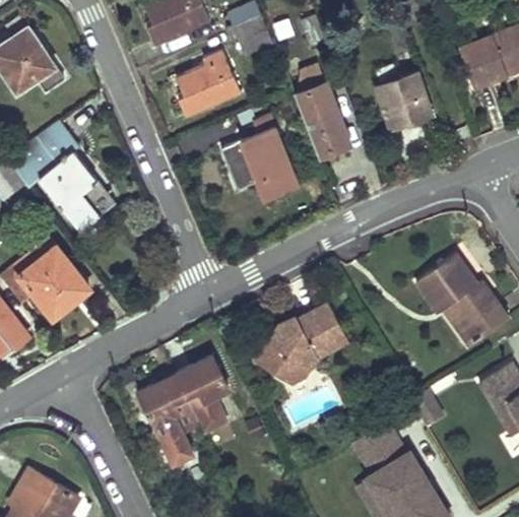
[(154,24),(147,27),(155,46),(211,21),(201,0),(158,0),(145,6),(154,24)]
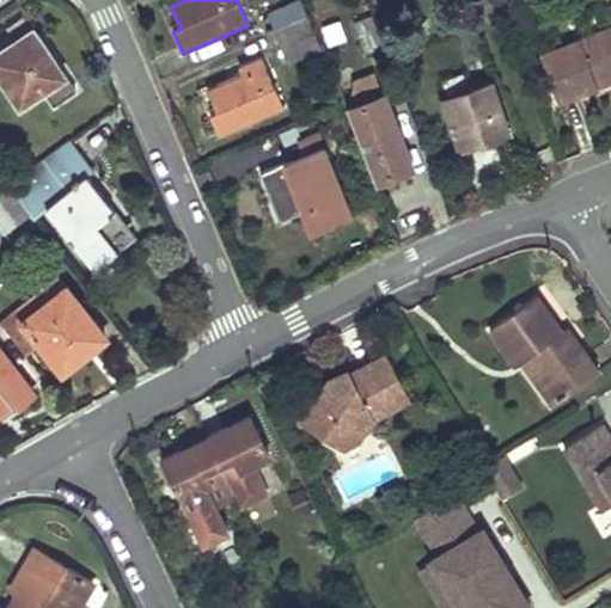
[(269,13),(275,32),(309,18),(303,1),(269,13)]
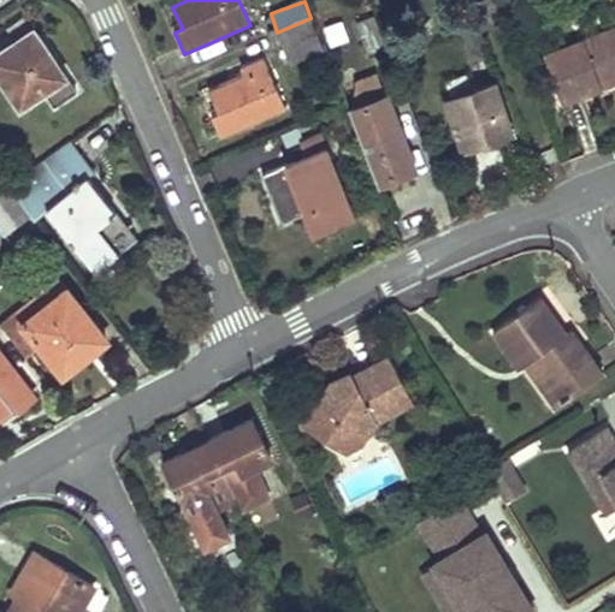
[(372,59),(389,52),(376,17),(359,24),(372,59)]
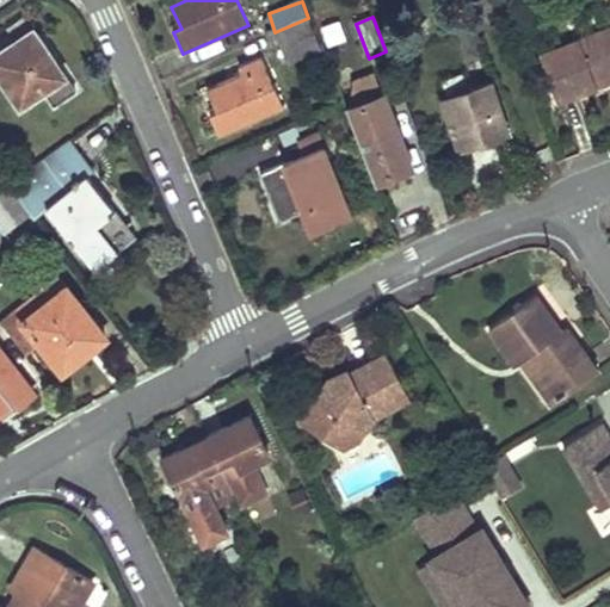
[(320,51),(315,36),(308,18),(275,32),(282,49),(288,63),(320,51)]
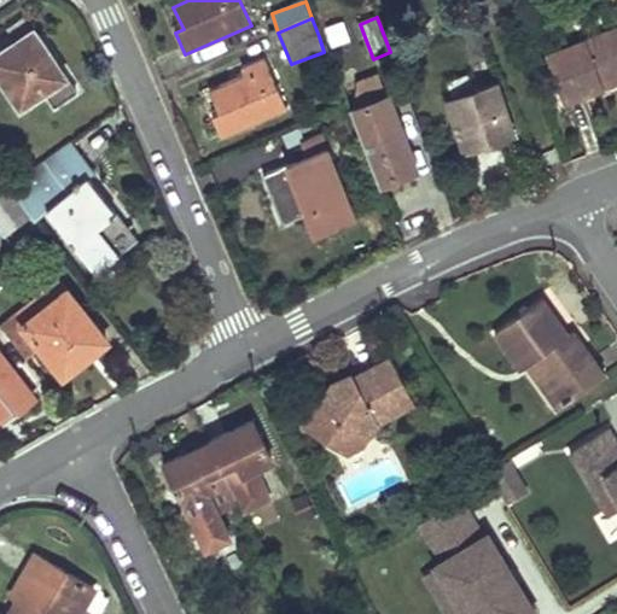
[(344,23),(329,28),(336,46),(351,40),(344,23)]
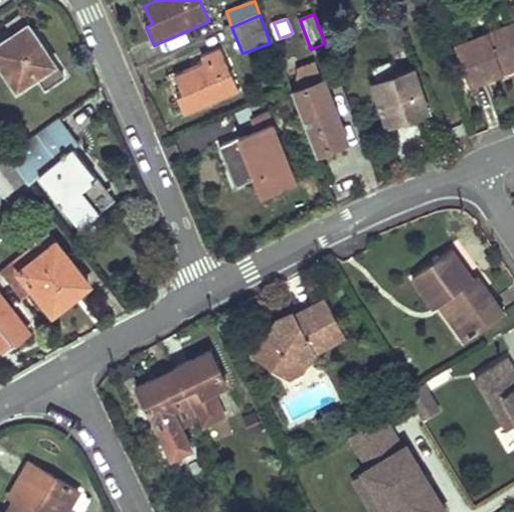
[(513,25),(457,48),(472,86),(504,73),(502,67),(513,62),(513,25)]
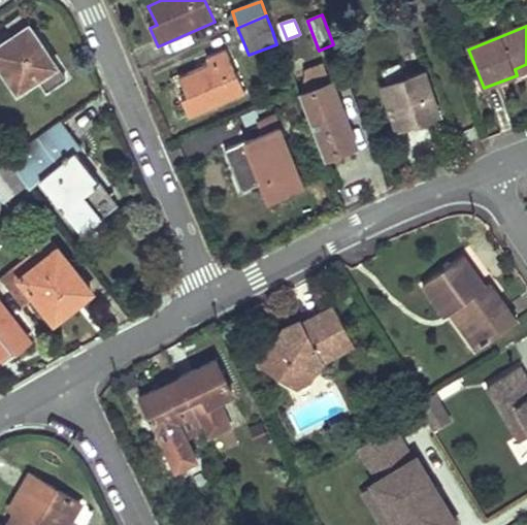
[(30,27),(6,42),(11,48),(34,32),(30,27)]
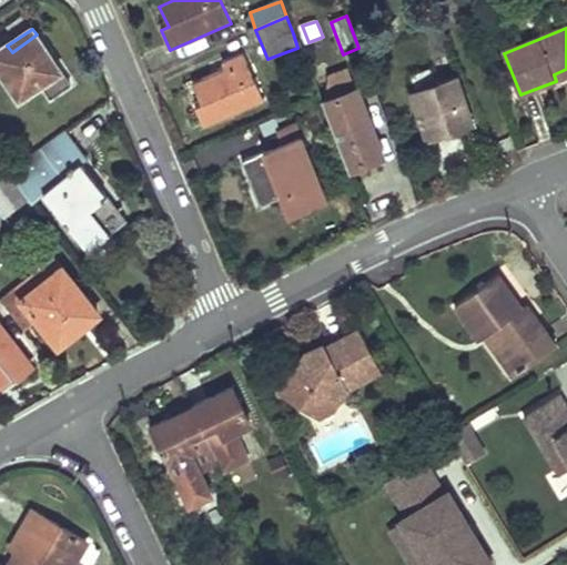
[(0,73),(19,102),(42,87),(51,100),(71,87),(37,34),(12,52),(7,46),(0,49),(0,73)]
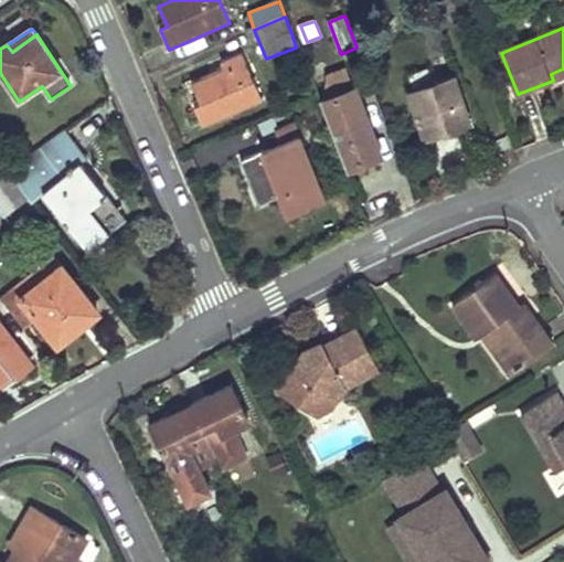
[(201,105),(195,107),(204,128),(264,102),(244,54),(222,64),(225,71),(192,85),(201,105)]
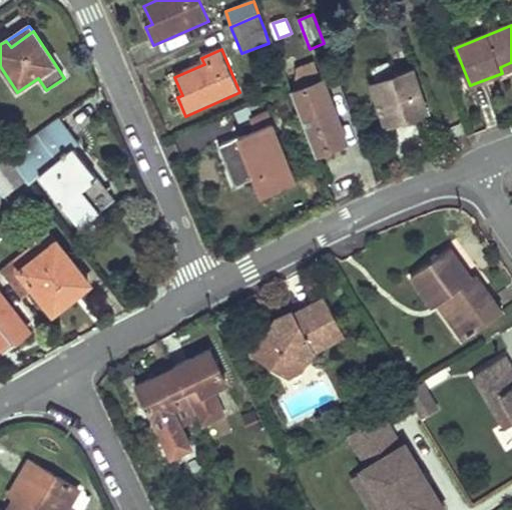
[(502,73),(511,69),(511,62),(500,67),(502,73)]
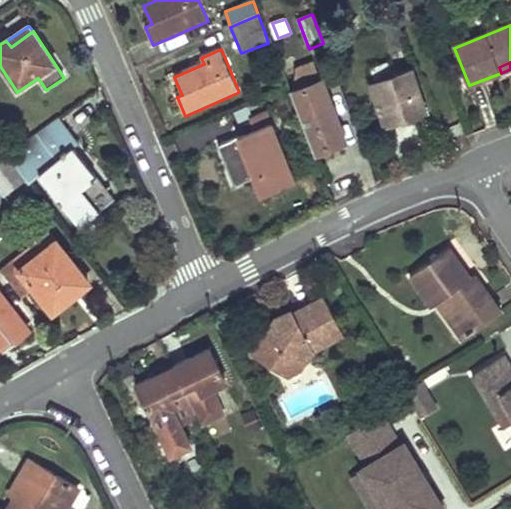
[(372,85),(386,127),(427,114),(419,91),(412,71),(372,85)]
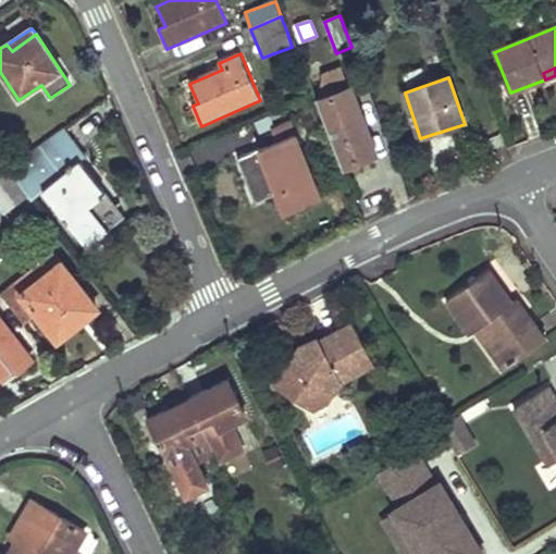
[(318,102),(343,168),(375,156),(350,88),(318,102)]
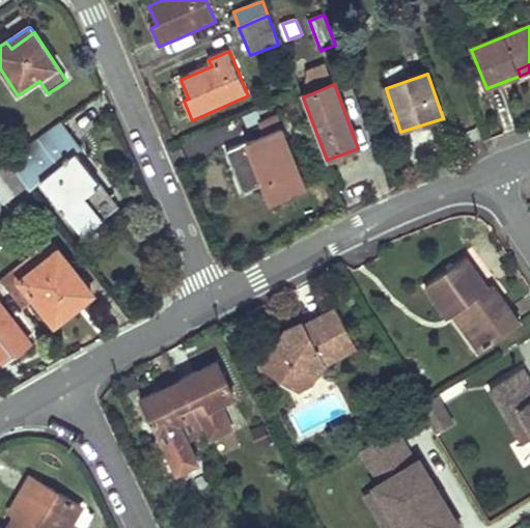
[(271,134),(227,151),(244,194),(299,172),(277,120),(268,123),(271,134)]
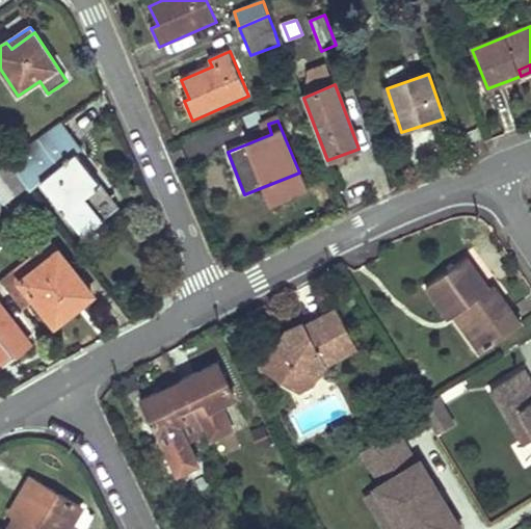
[(22,151),(5,163),(27,189),(30,193),(42,183),(84,236),(97,226),(90,217),(112,199),(76,155),(82,151),(61,123),(37,139),(22,151)]
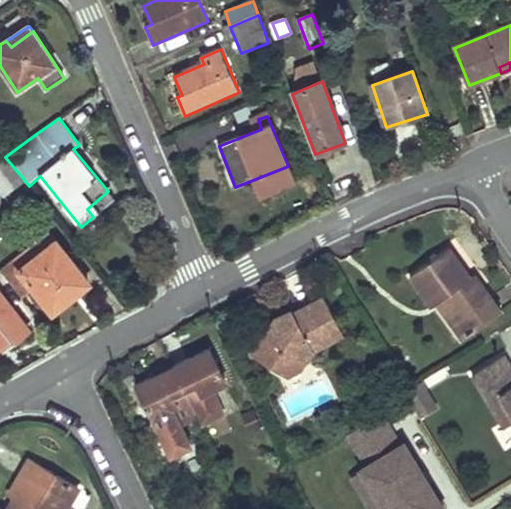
[(5,157),(0,160),(0,190),(5,197),(26,182),(5,157)]
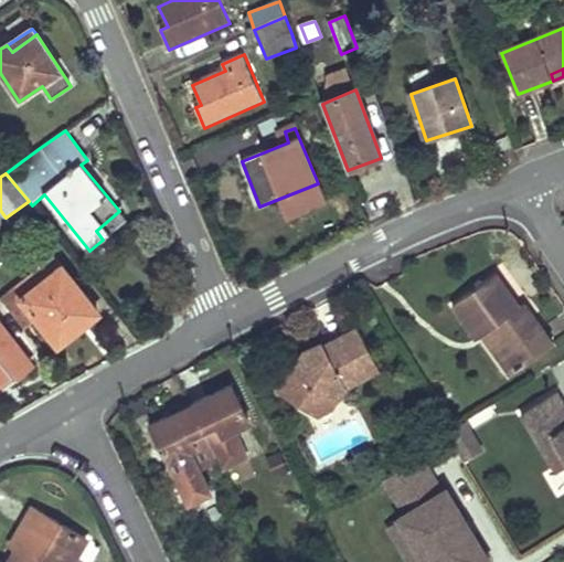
[(119,211),(96,231),(103,240),(127,221),(119,211)]
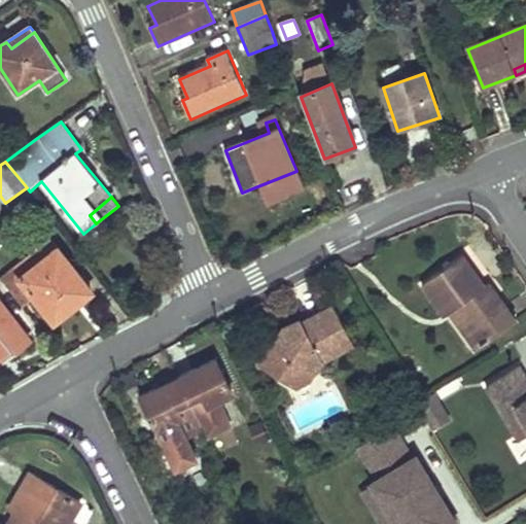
[(2,281),(24,308),(36,298),(55,321),(75,306),(70,300),(88,286),(47,237),(32,249),(34,254),(43,267),(25,282),(15,271),(2,281)]
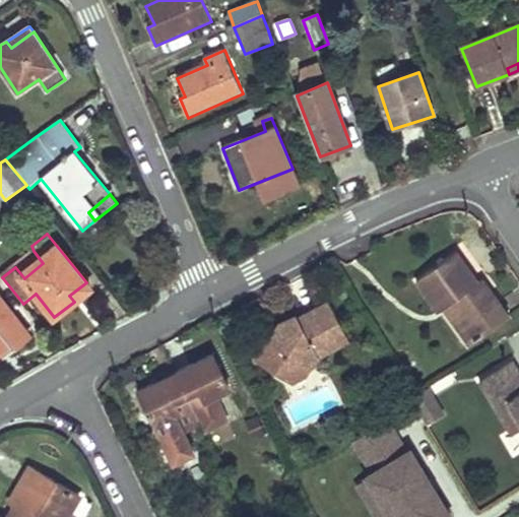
[(34,251),(15,267),(24,278),(43,263),(34,251)]
